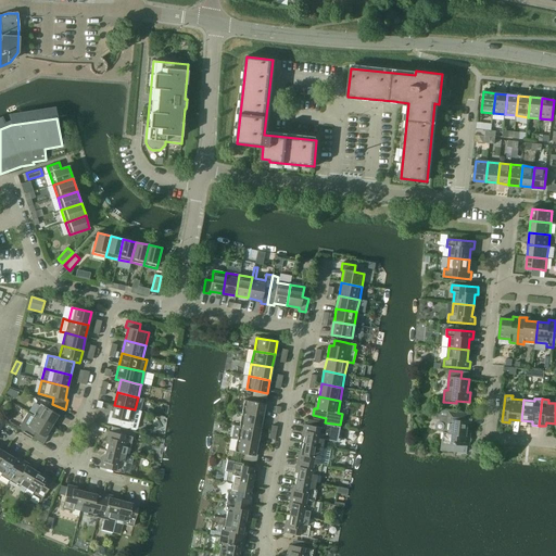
[(242,414),(262,417),(265,404),(244,401),(242,414)]
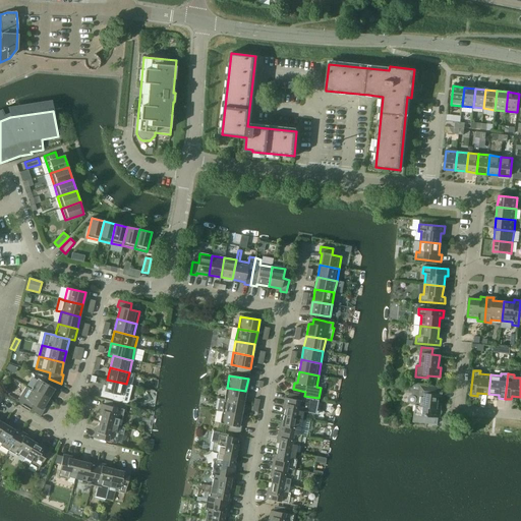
[(56,391),(61,384),(49,379),(46,384),(38,379),(32,390),(48,400),(54,390),(56,391)]
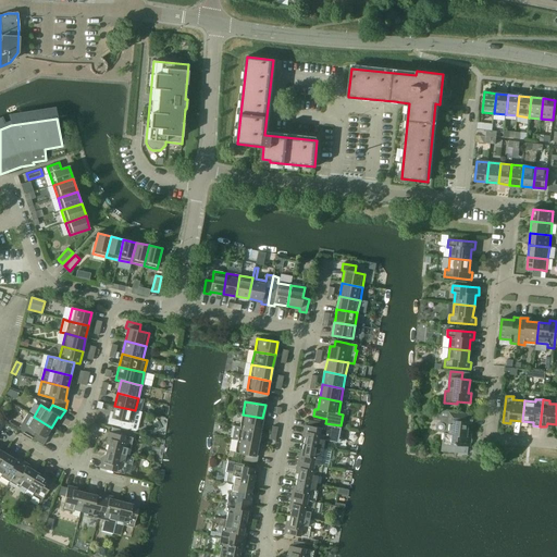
[(141,412),(135,410),(114,406),(111,418),(109,418),(108,424),(121,428),(121,429),(135,432),(137,430),(141,412)]
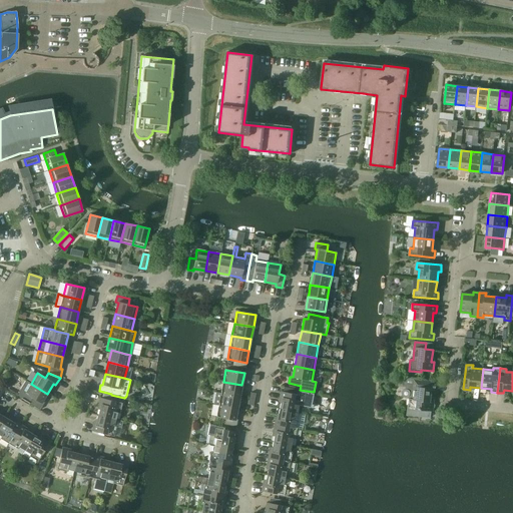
[(431,402),(432,391),(436,391),(436,382),(400,378),(399,387),(406,388),(406,389),(404,390),(403,391),(402,393),(402,395),(403,397),(405,399),(409,399),(408,411),(420,412),(421,410),(433,411),(434,402),(431,402)]
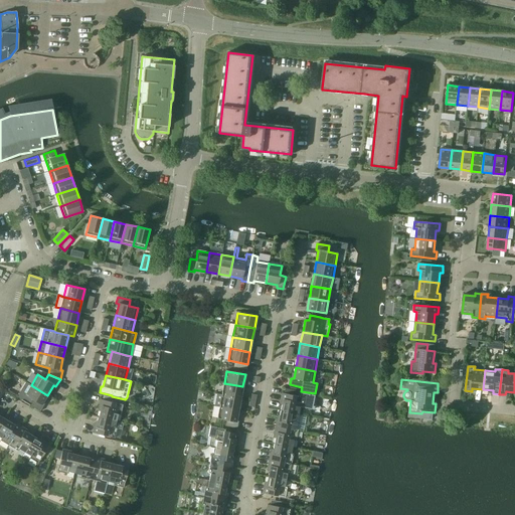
[(41,405),(47,395),(31,385),(26,382),(18,394),(19,399),(29,405),(40,411),(43,406),(41,405)]
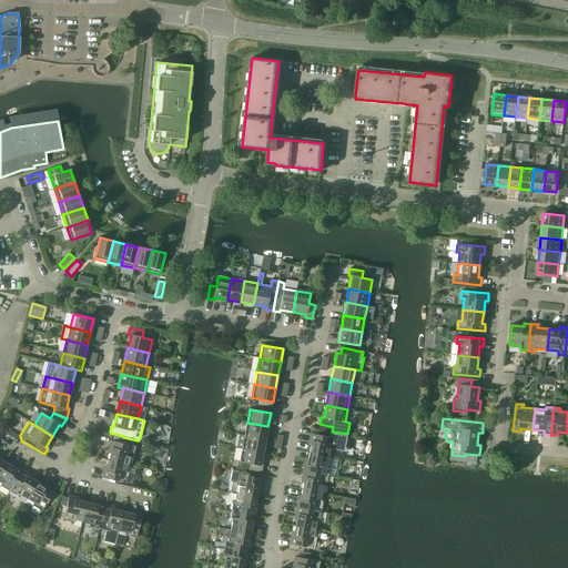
[(247,423),(244,436),(265,439),(267,426),(247,423)]
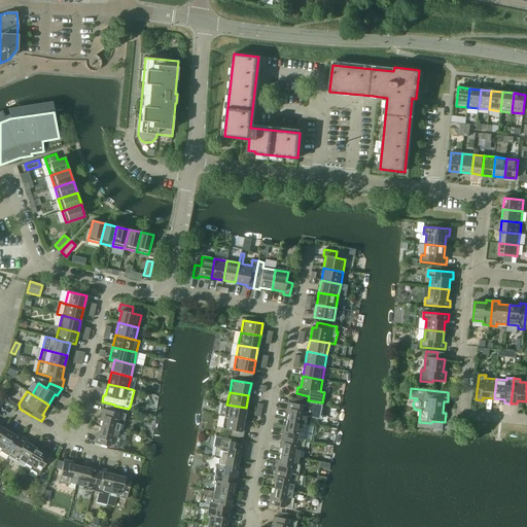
[(288,412),(287,420),(306,424),(307,417),(319,419),(322,405),(308,401),(307,406),(303,406),(304,400),(291,397),(290,402),(288,402),(286,412),(288,412)]
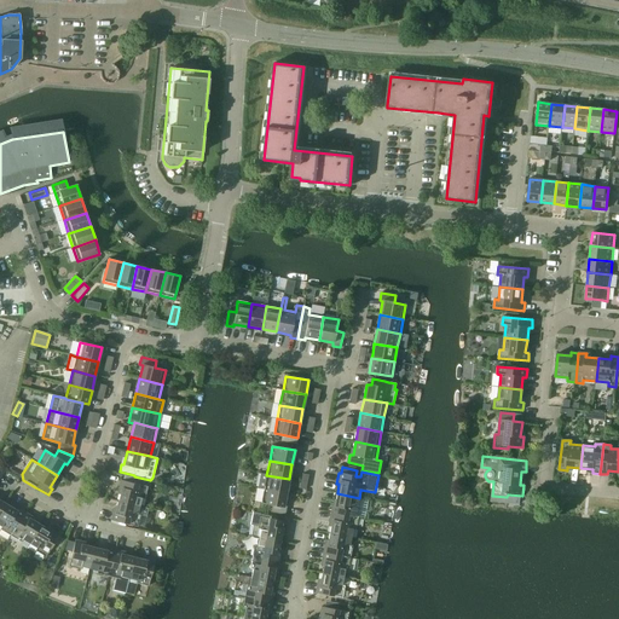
[(289,479),(266,475),(260,474),(258,487),(264,489),(287,493),(289,479)]
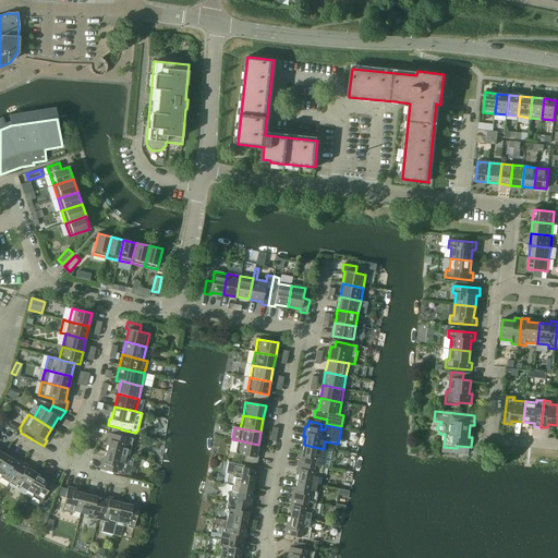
[(107,451),(126,457),(128,449),(130,450),(133,439),(109,433),(107,443),(109,443),(107,451)]
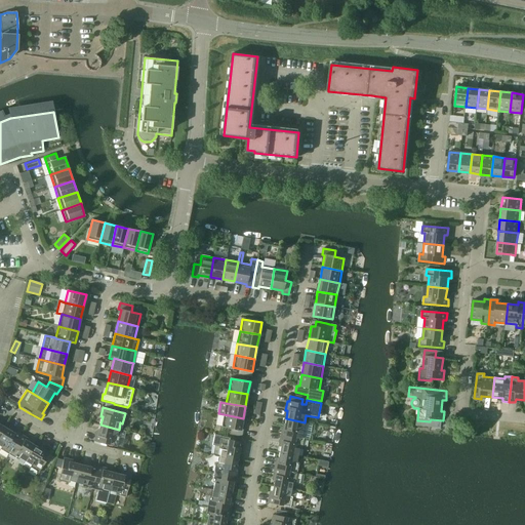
[(241,431),(243,418),(224,414),(221,427),(231,429),(230,435),(242,437),(243,431),(241,431)]
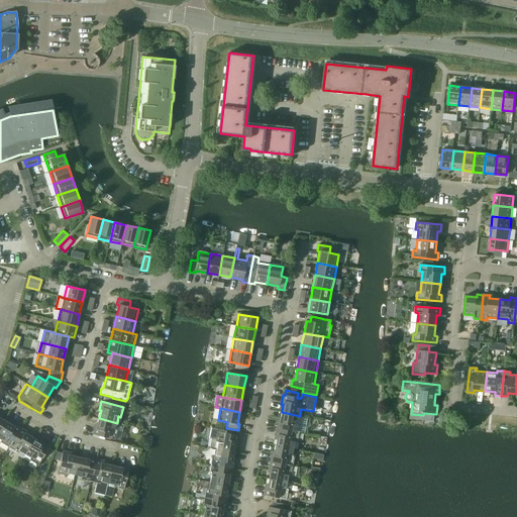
[(278,420),(276,428),(299,432),(304,434),(307,417),(300,416),(282,412),(280,420),(278,420)]
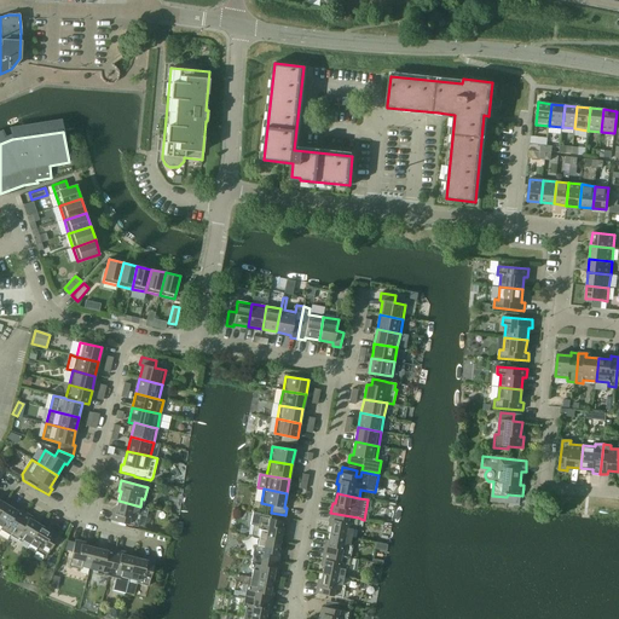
[(148,508),(140,507),(119,501),(116,510),(114,510),(111,520),(138,527),(140,515),(146,516),(148,508)]
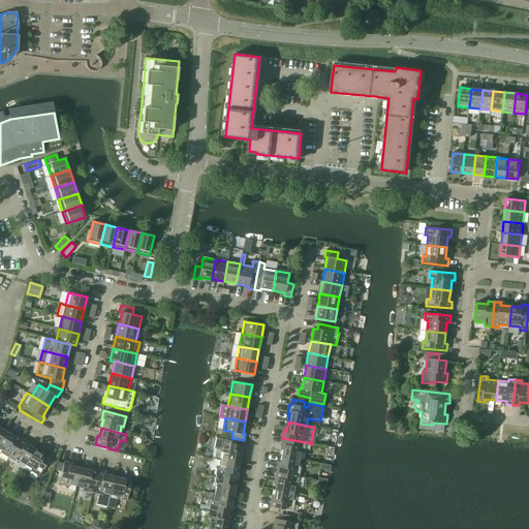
[(12,436),(5,431),(0,439),(0,449),(1,450),(0,453),(9,458),(22,438),(13,434),(12,436)]
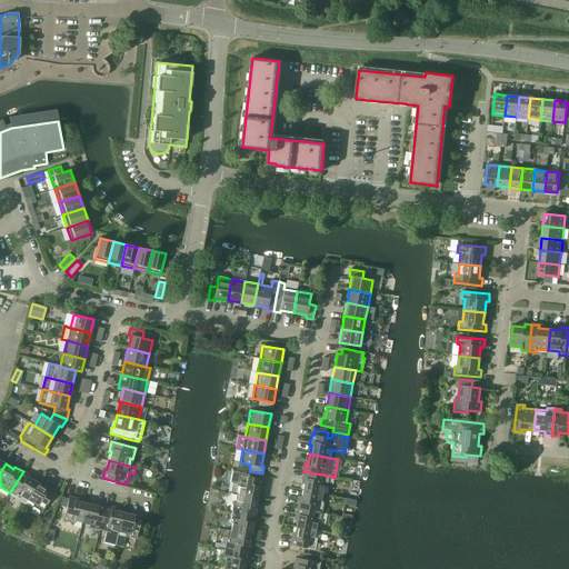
[(31,476),(23,471),(10,492),(19,499),(21,497),(27,500),(38,483),(30,478),(31,476)]
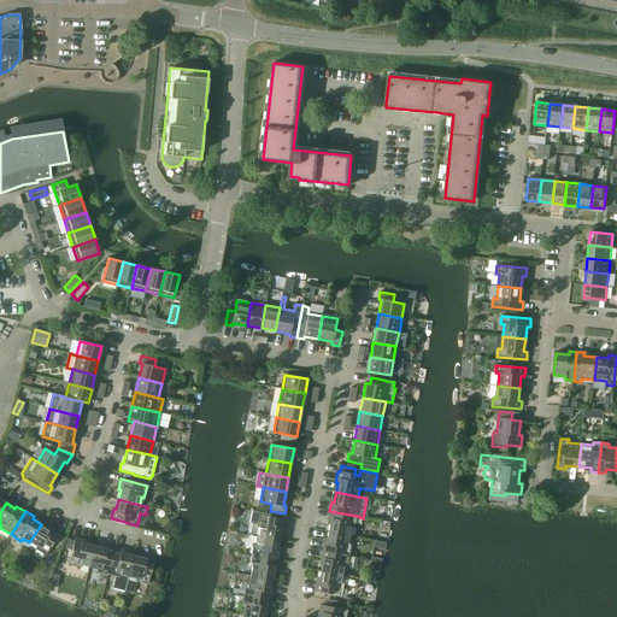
[(357,516),(329,511),(328,522),(330,522),(328,532),(350,536),(352,528),(354,528),(357,516)]
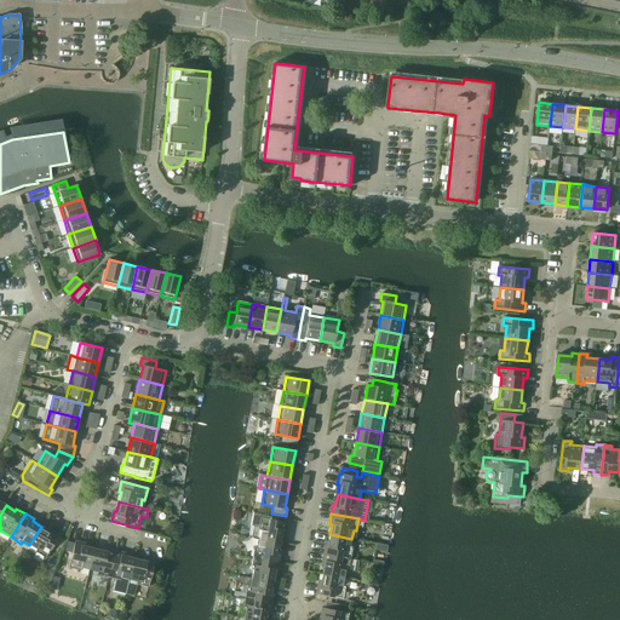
[(251,526),(250,537),(259,539),(281,543),(282,533),(285,533),(287,523),(260,517),(259,526),(253,524),(251,526)]
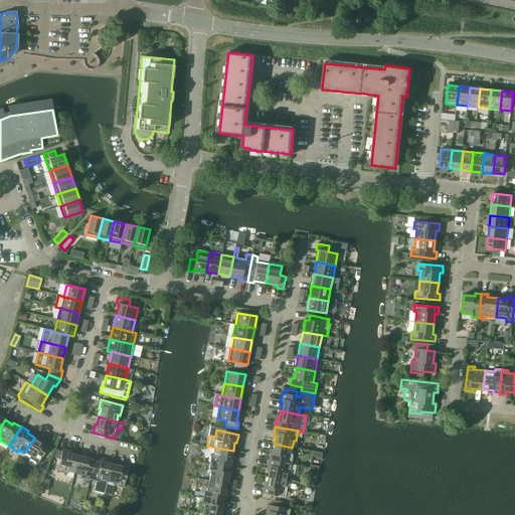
[(41,442),(34,438),(24,453),(30,456),(29,459),(38,464),(50,445),(42,440),(41,442)]
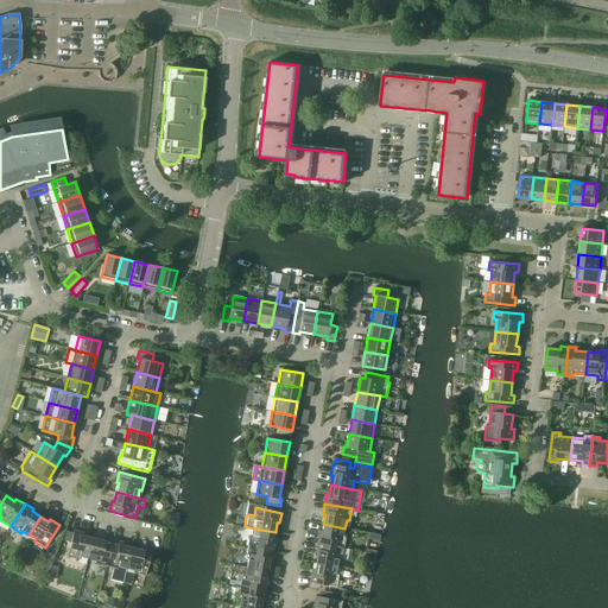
[(344,529),(323,524),(322,533),(320,533),(317,543),(343,548),(346,537),(343,536),(344,529)]
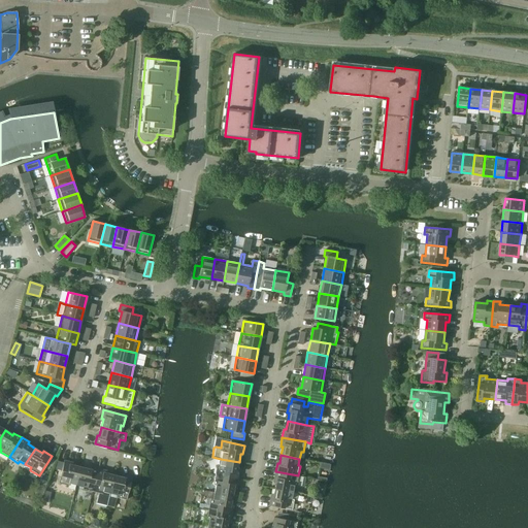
[(239,462),(221,459),(220,465),(217,465),(215,475),(238,480),(239,471),(237,470),(239,462)]
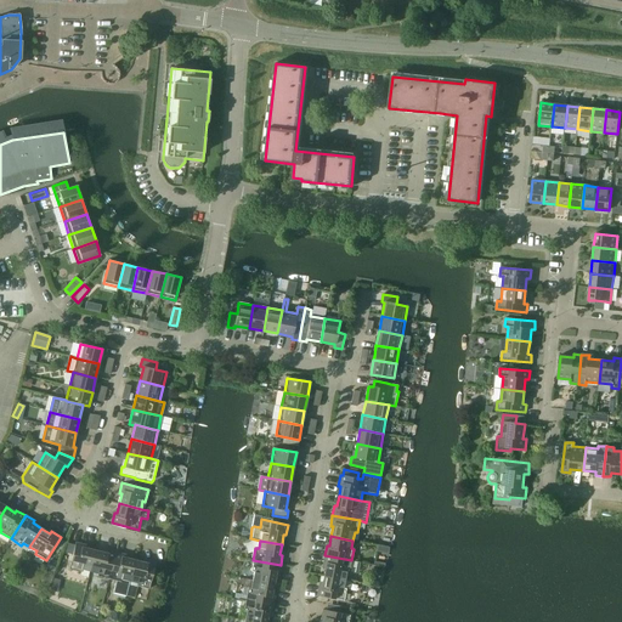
[(90,572),(95,550),(85,548),(86,546),(75,543),(69,570),(82,572),(82,570),(90,572)]
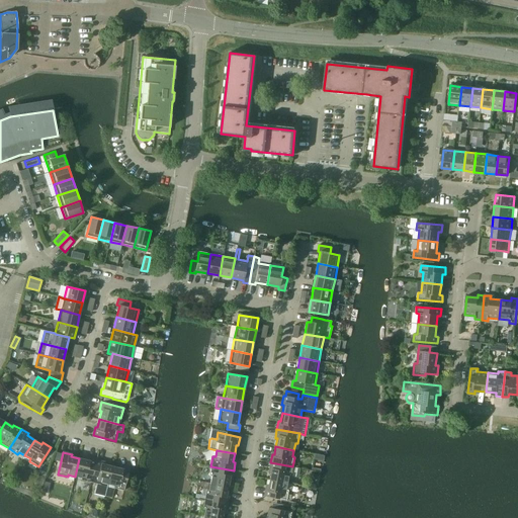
[(87,460),(79,458),(75,477),(81,478),(81,481),(91,483),(96,460),(88,458),(87,460)]
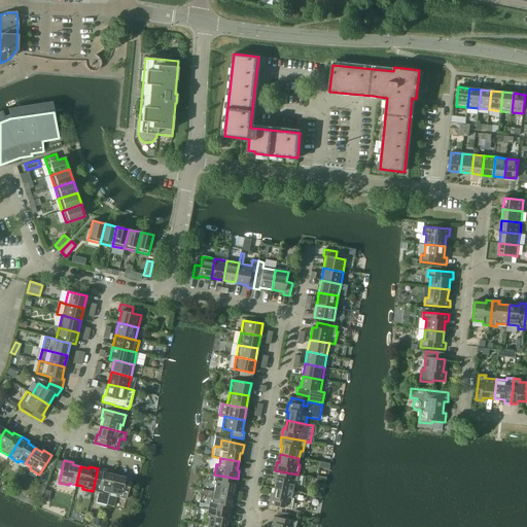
[(106,470),(98,468),(93,491),(99,492),(96,502),(107,505),(109,493),(114,475),(106,472),(106,470)]
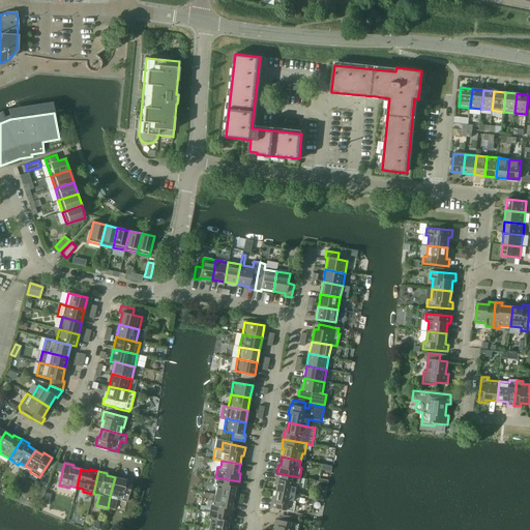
[(299,477),(276,473),(274,482),(277,482),(275,491),(294,495),(295,488),(298,488),(299,477)]
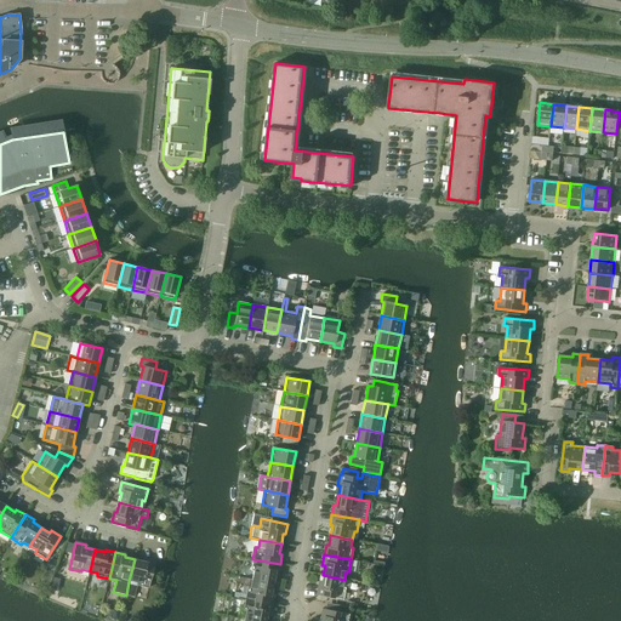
[(58,563),(51,559),(47,569),(55,573),(58,563)]
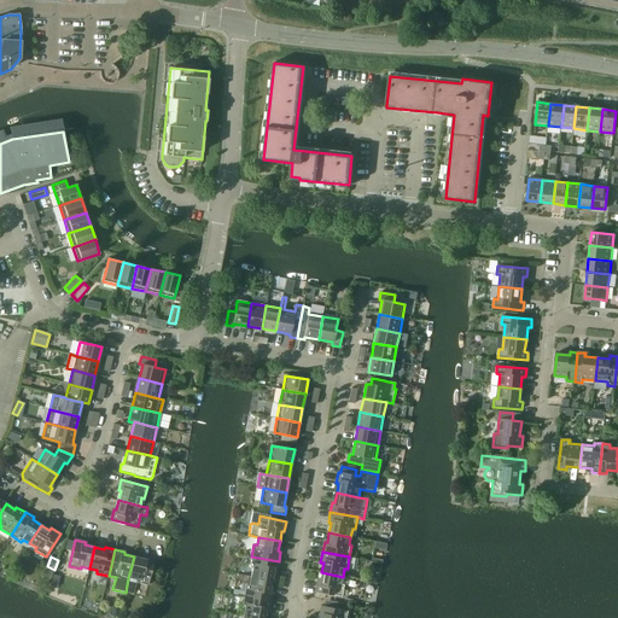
[(144,559),(134,557),(128,578),(136,579),(135,583),(149,586),(155,559),(144,557),(144,559)]
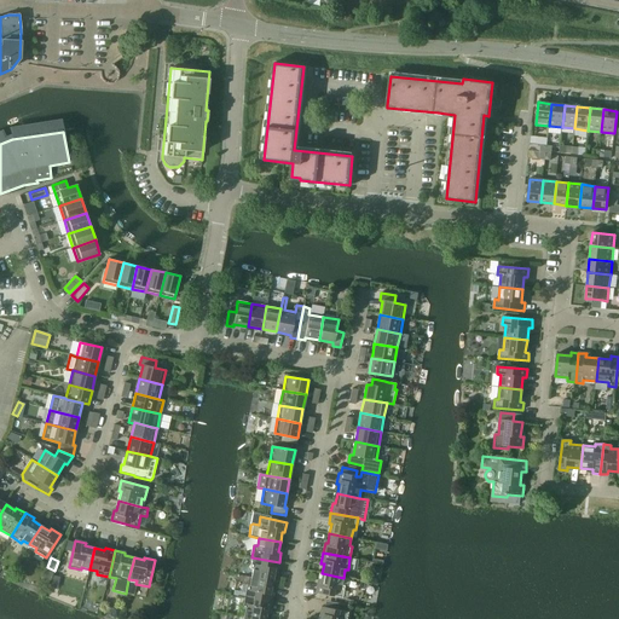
[(279,562),(252,557),(249,570),(253,570),(252,578),(272,582),(275,572),(277,572),(279,562)]
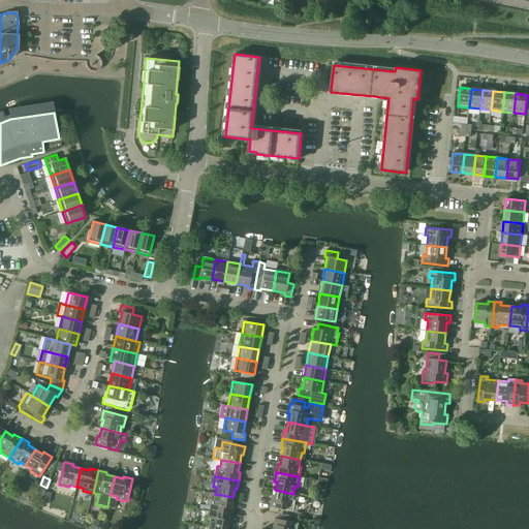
[(293,494),(275,490),(274,498),(271,498),(270,506),(292,511),(294,501),(292,500),(293,494)]
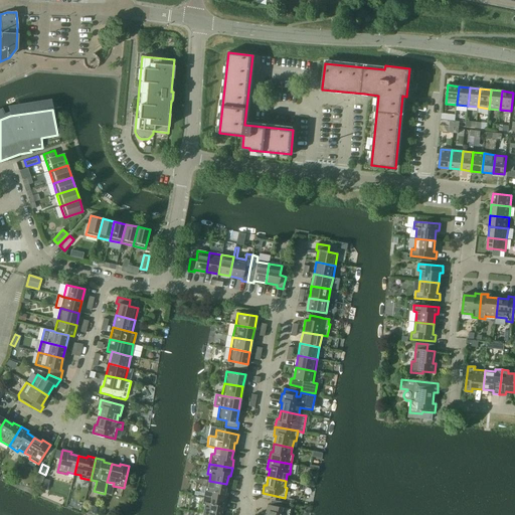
[(226,484),(209,481),(207,487),(205,487),(203,497),(225,501),(227,493),(225,492),(226,484)]
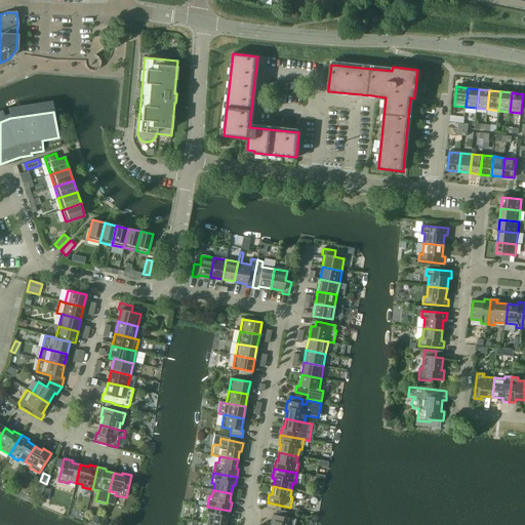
[(230,511),(207,507),(205,517),(208,517),(206,524),(213,524),(225,524),(227,519),(229,519),(230,511)]
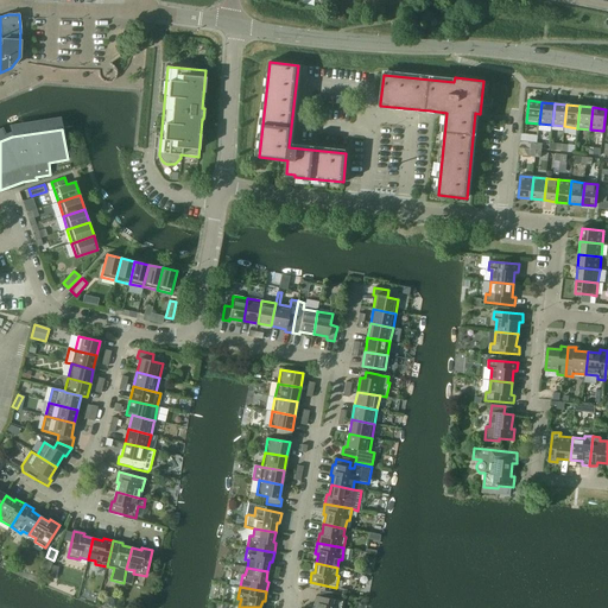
[(316,596),(314,607),(316,607),(315,607),(340,607),(342,601),(331,599),(333,593),(320,590),(318,596),(316,596)]
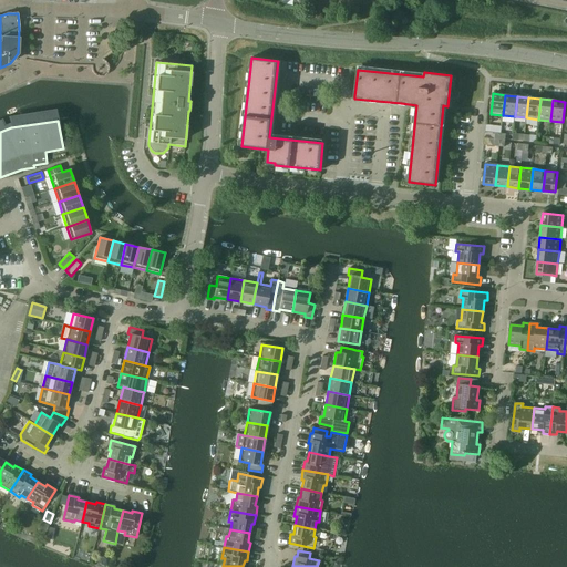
All buildings are outlined.
